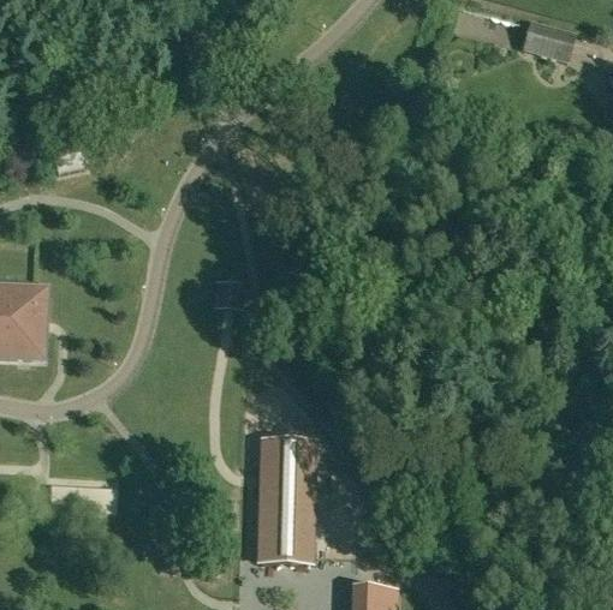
[(565,64),(573,34),(528,22),(519,51),(565,64)]
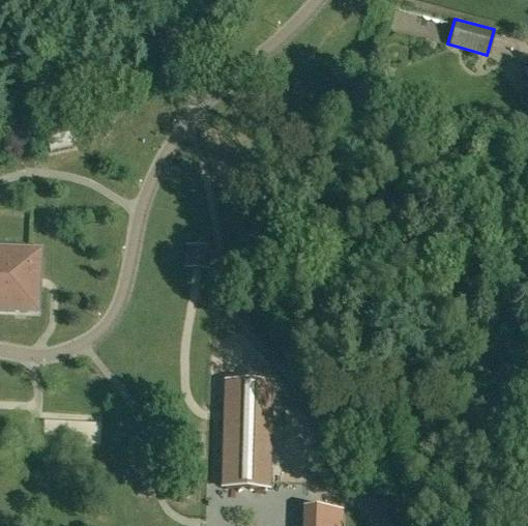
[(48,149),(71,144),(68,129),(45,135),(48,149)]
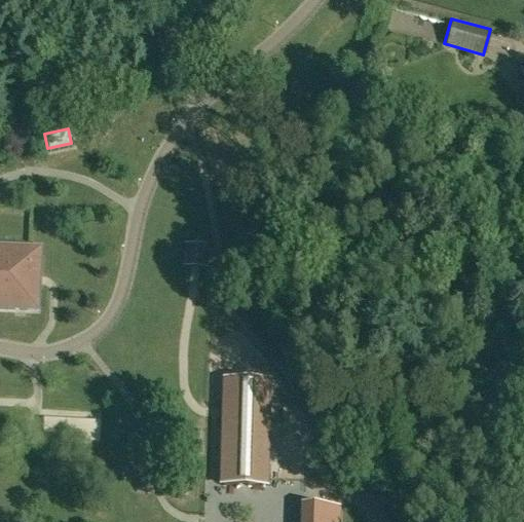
[(0,304),(25,306),(26,281),(35,281),(36,256),(27,255),(28,245),(0,243),(0,304)]
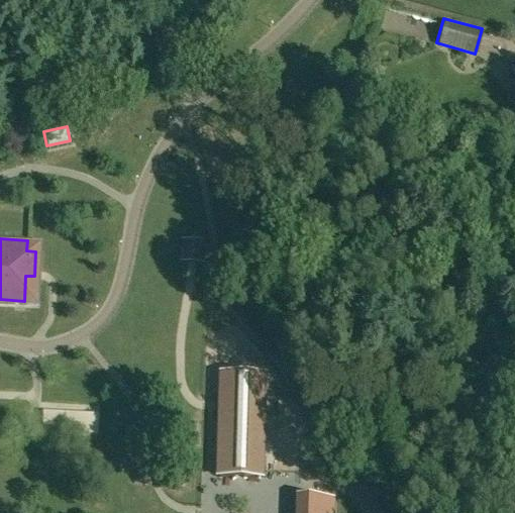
[(261,372),(219,370),(216,474),(258,475),(261,372)]
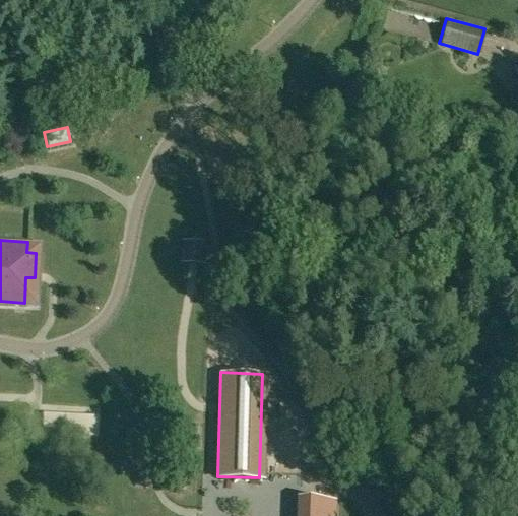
[(299,497),(298,515),(330,515),(331,498),(299,497)]
